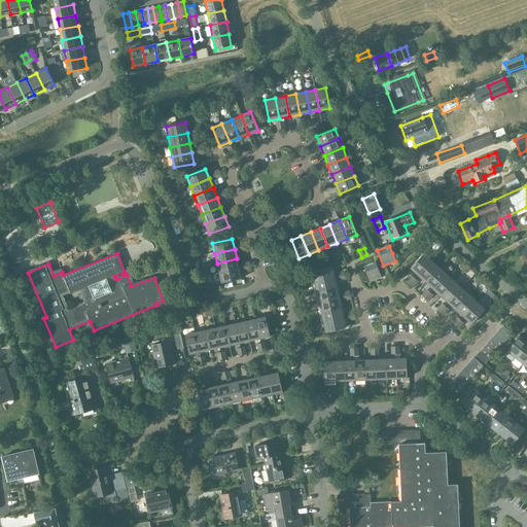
[(418,276),(431,260),(424,254),(411,269),(418,276)]
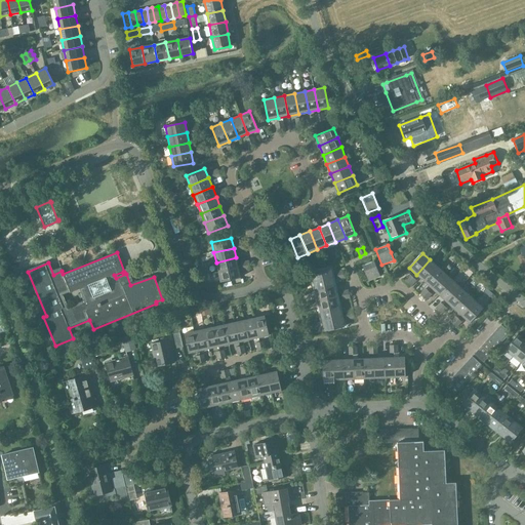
[(216,263),(218,272),(238,268),(236,257),(216,263)]
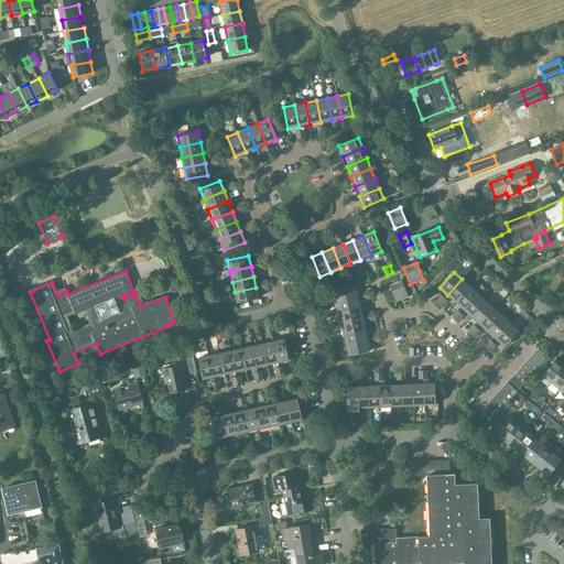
[(456,302),(470,286),(462,279),(447,295),(456,302)]
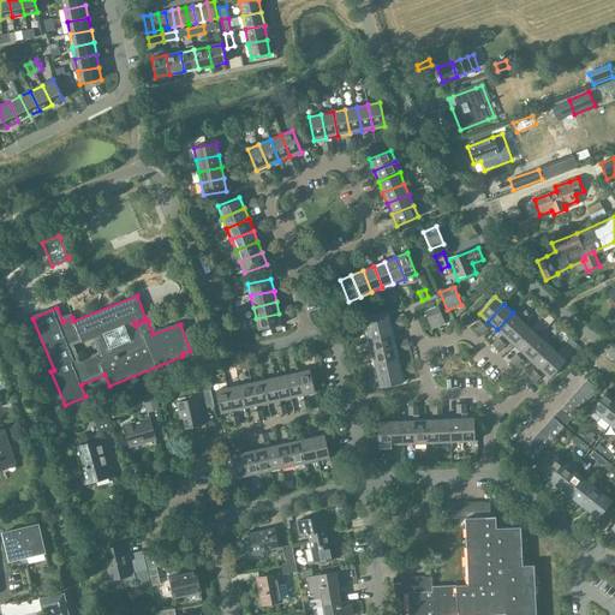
[(437,305),(424,311),(433,329),(446,324),(437,305)]
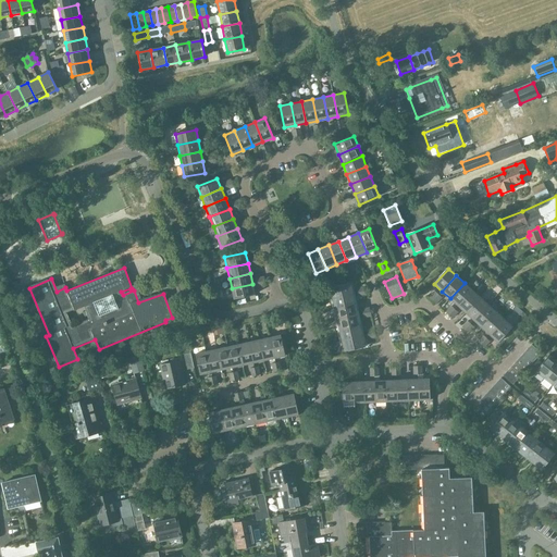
[(21,291),(17,283),(12,285),(15,294),(21,291)]
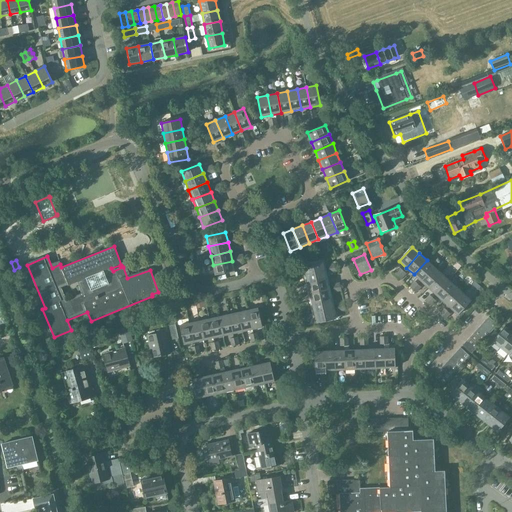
[(303,264),(306,274),(325,270),(322,260),(303,264)]
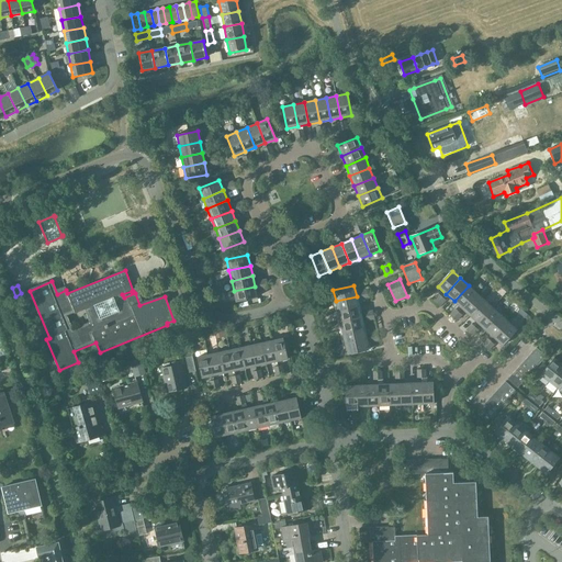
[(459,313),(462,308),(476,293),(469,285),(454,301),(458,305),(454,308),(456,310),(450,315),(453,318),(459,313)]
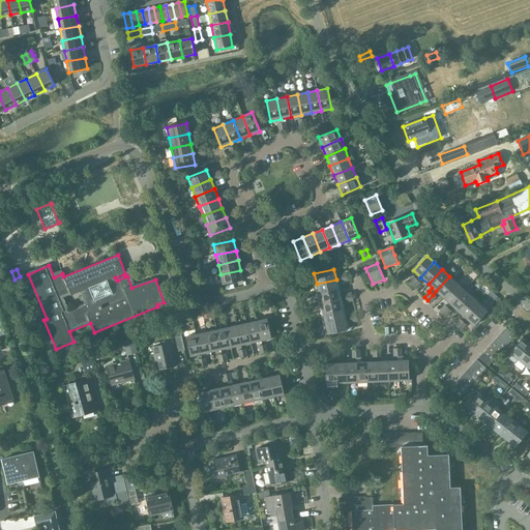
[(240,270),(221,274),(214,276),(216,287),(223,285),(242,281),(240,270)]
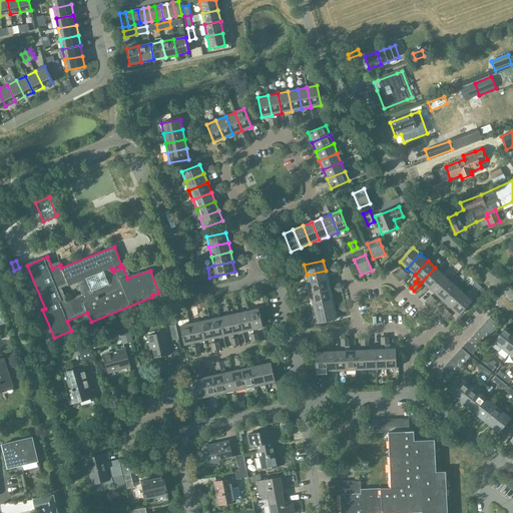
[(422,282),(429,289),(443,274),(435,268),(422,282)]
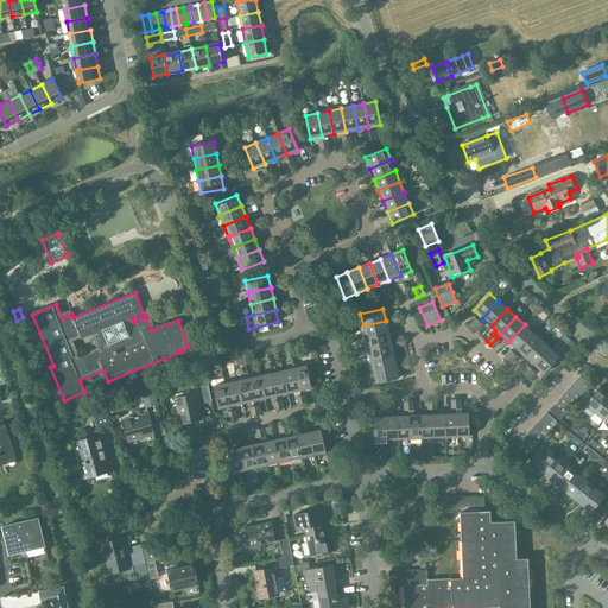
[(363,325),(366,337),(388,333),(386,321),(363,325)]
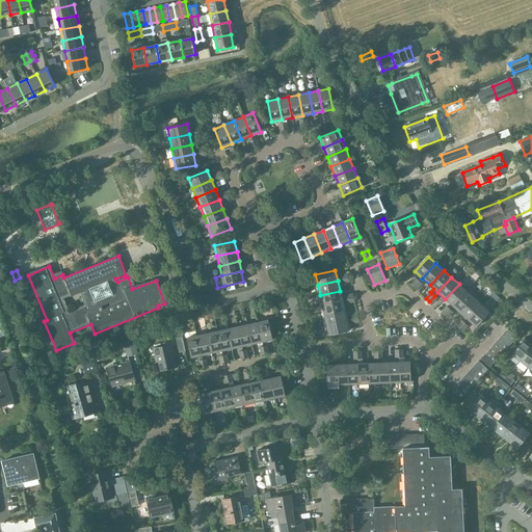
[(445,299),(453,307),(467,291),(459,284),(445,299)]
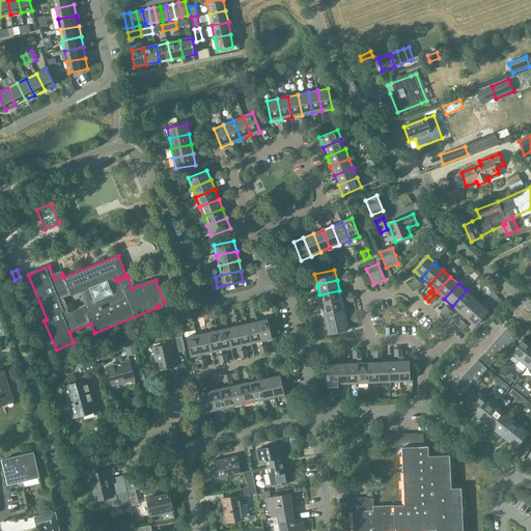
[(319,295),(322,305),(341,301),(339,290),(319,295)]
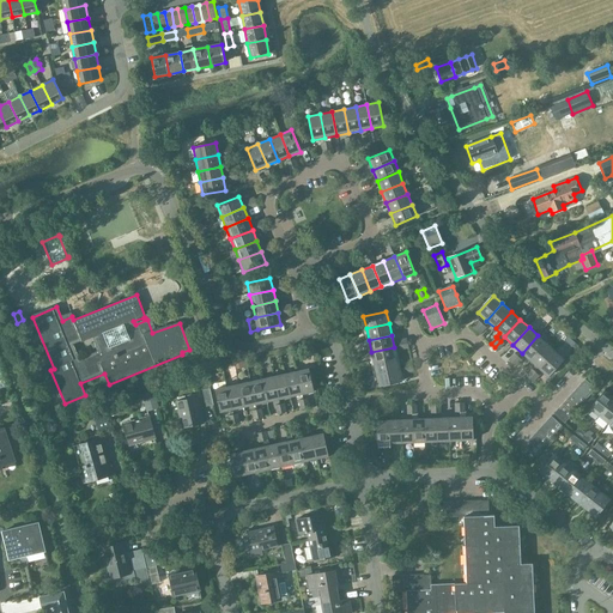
[(522,353),(530,360),(546,344),(538,335),(522,353)]
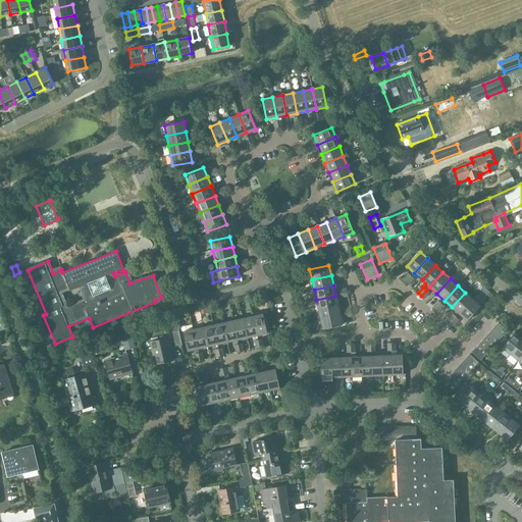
[(452,307),(459,314),(473,299),(465,293),(452,307)]
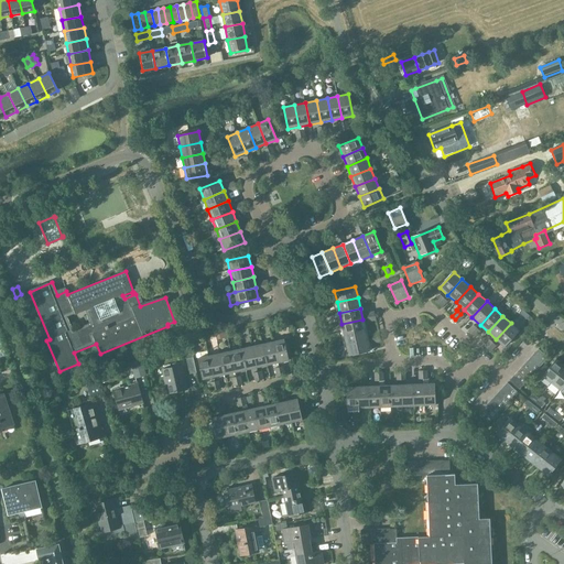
[(342,324),(344,334),(365,329),(362,320),(342,324)]
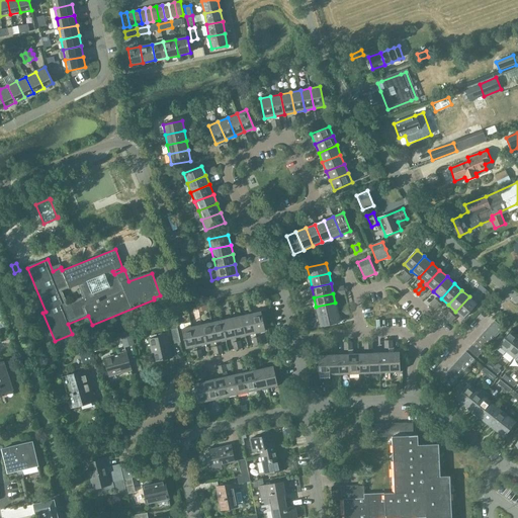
[(469,296),(455,312),(463,319),(477,304),(469,296)]
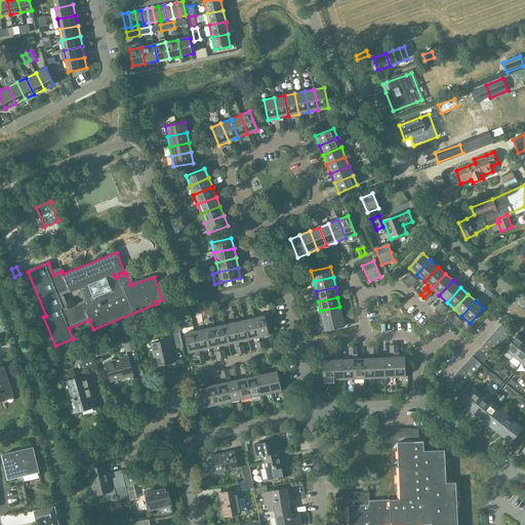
[(436,309),(439,312),(444,306),(441,303),(436,309)]
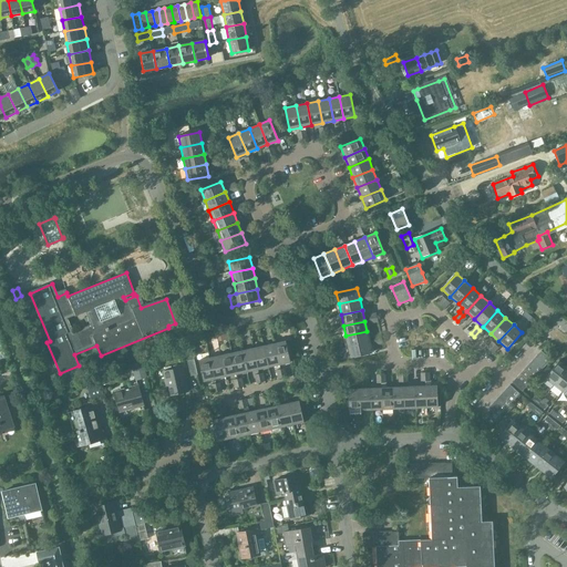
[(346,336),(348,347),(369,342),(367,331),(346,336)]
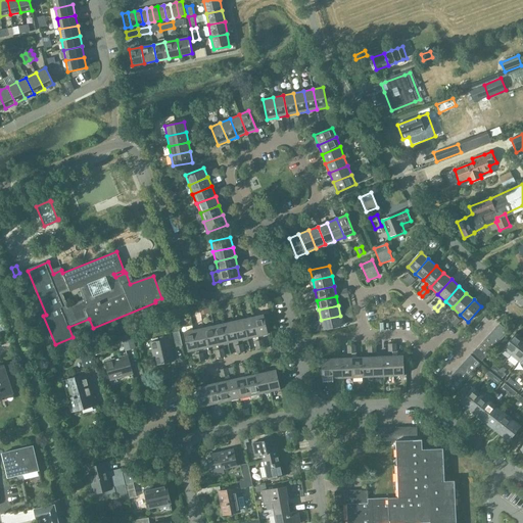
[(200,308),(199,308),(201,316),(209,314),(208,308),(208,306),(206,307),(200,308)]
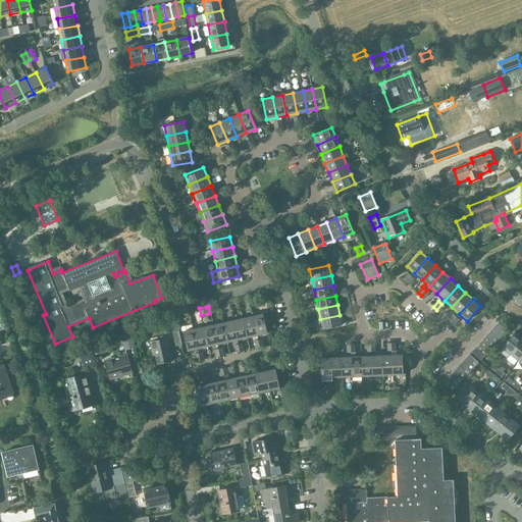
[(263,314),(253,316),(257,335),(267,333),(263,314)]
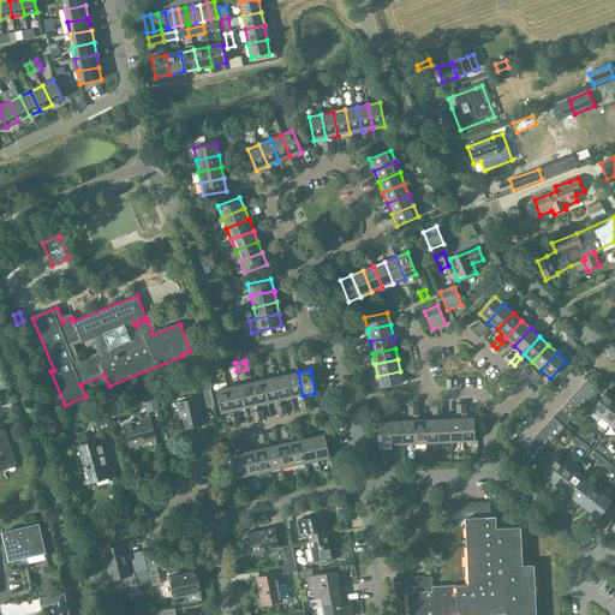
[(400,371),(377,376),(381,388),(402,383),(400,371)]
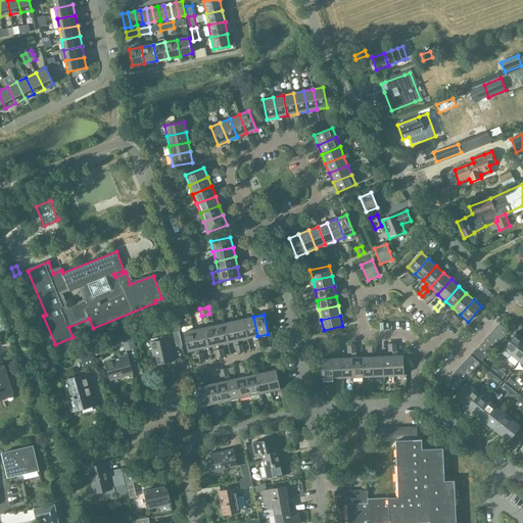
[(449,321),(453,324),(458,318),(455,316),(449,321)]
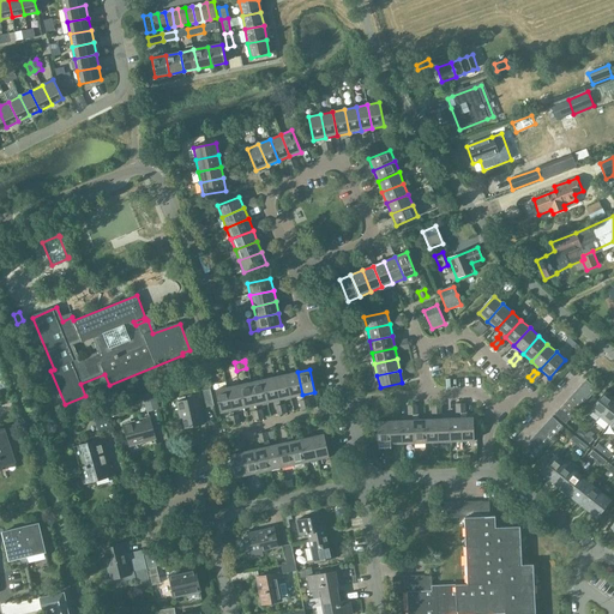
[(298,372),(286,375),(292,397),(302,395),(298,372)]
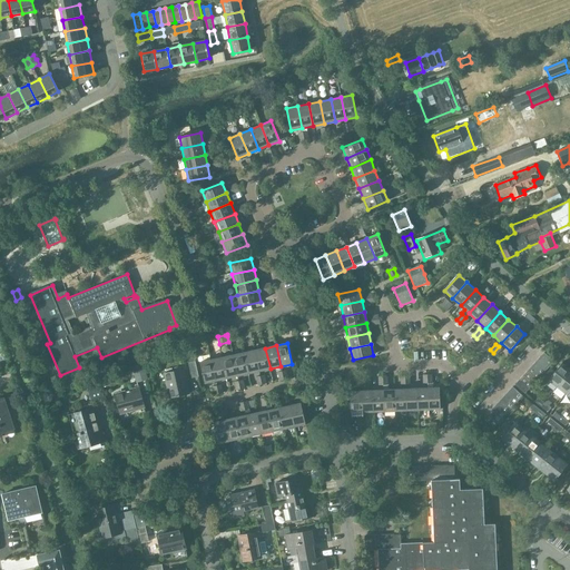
[(193,349),(183,351),(185,359),(195,356),(193,349)]
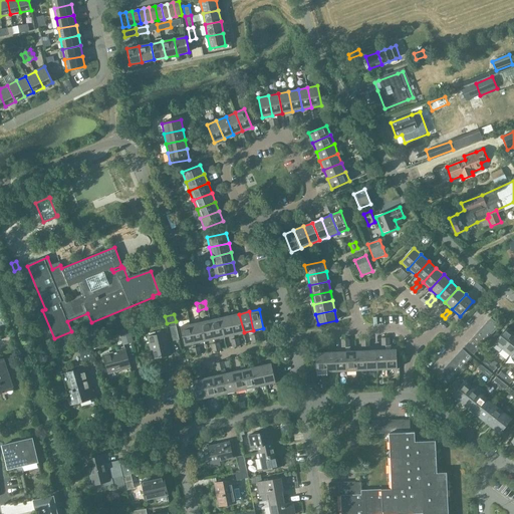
[(239,314),(230,316),(234,335),(244,332),(239,314)]
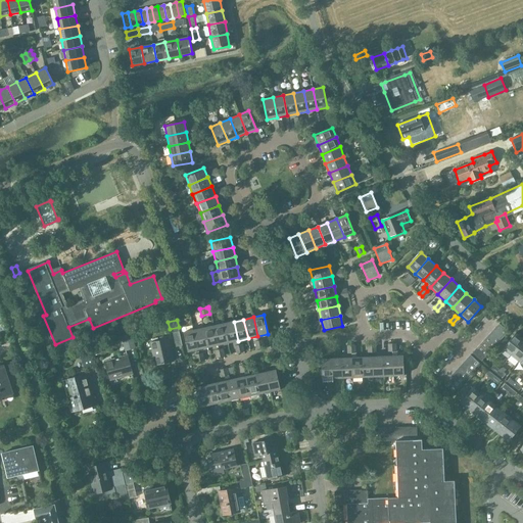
[(234,322),(224,324),(228,343),(238,341),(234,322)]
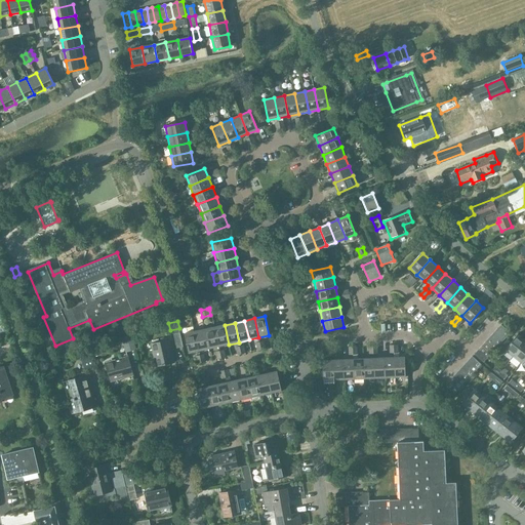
[(225,325),(214,327),(218,347),(229,345),(225,325)]
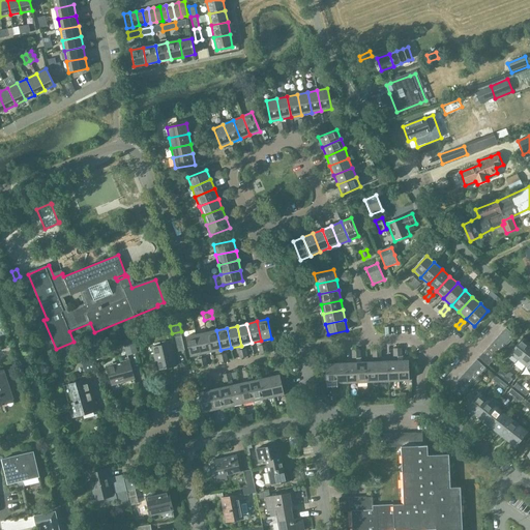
[(506,328),(502,332),(511,341),(514,336),(506,328)]
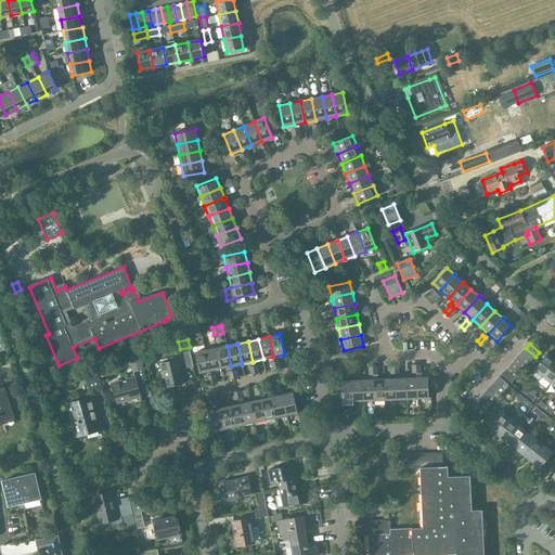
[(227,346),(217,348),(221,369),(231,366),(227,346)]
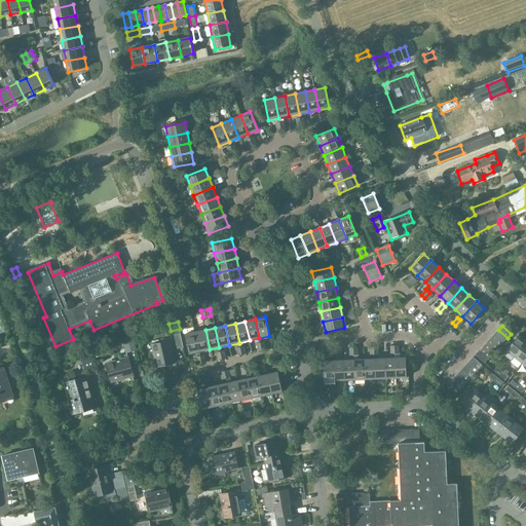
[(205,330),(195,332),(199,351),(210,349),(205,330)]
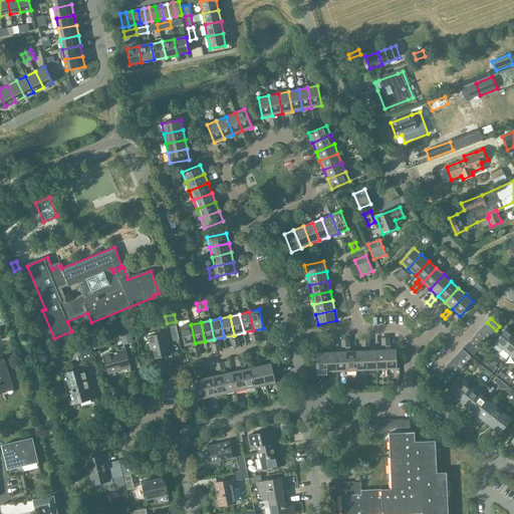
[(487,322),(483,327),(492,335),(496,330),(487,322)]
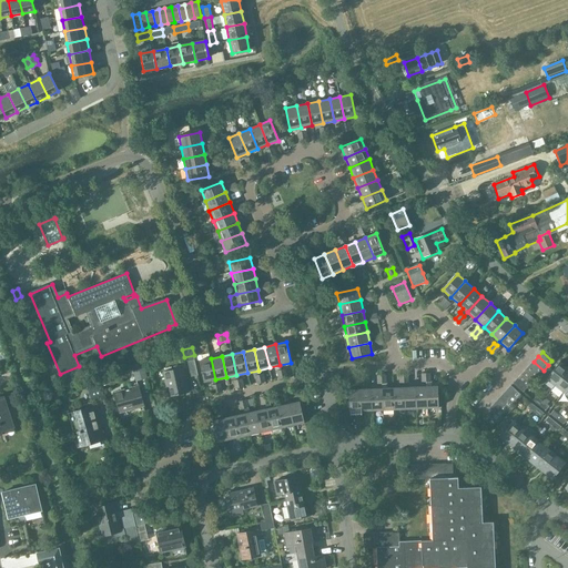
[(215,379),(211,358),(200,362),(204,382),(215,379)]
